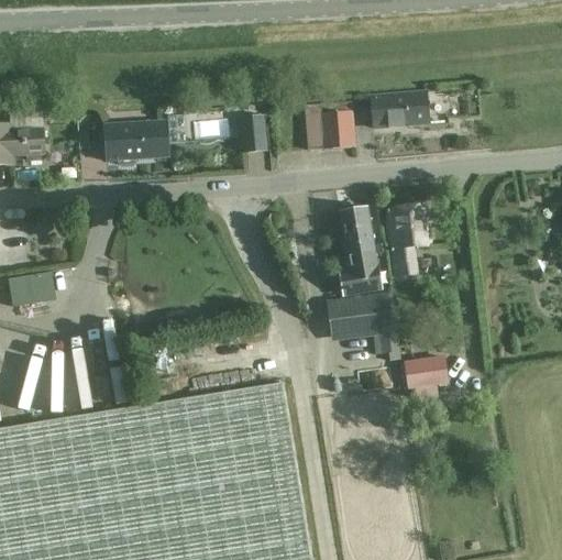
[(372,95),(374,127),(430,122),(428,90),(372,95)]
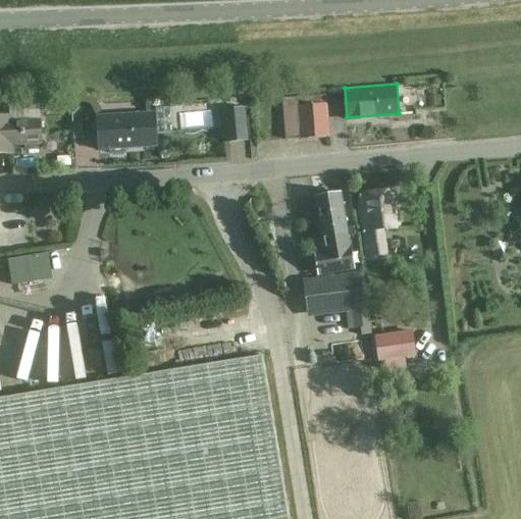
[(287,135),(287,138),(300,137),(330,134),(326,94),(287,97),(287,103),(283,104),(283,111),(287,135)]
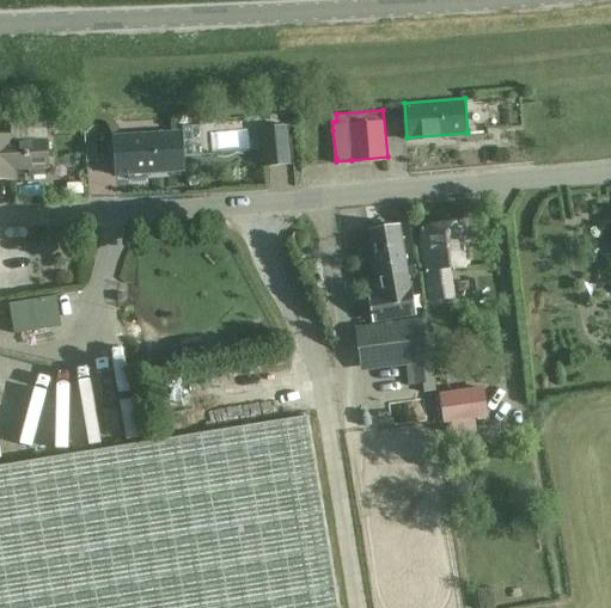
[(262,126),(266,165),(291,163),(287,123),(262,126)]
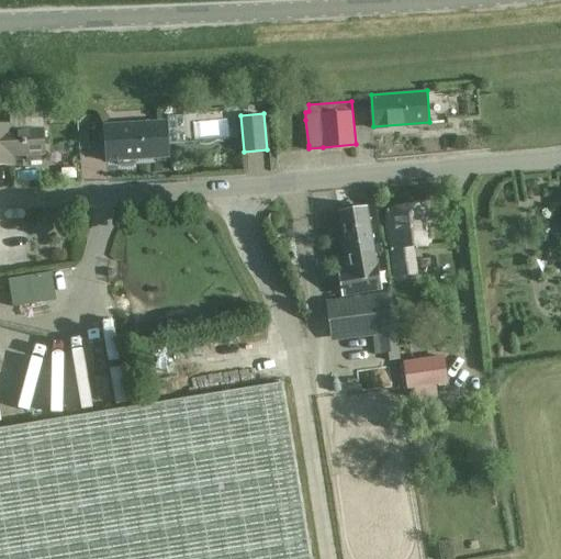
[(119,161),(122,164),(132,164),(135,160),(135,157),(168,156),(167,120),(107,123),(109,159),(118,158),(119,161)]
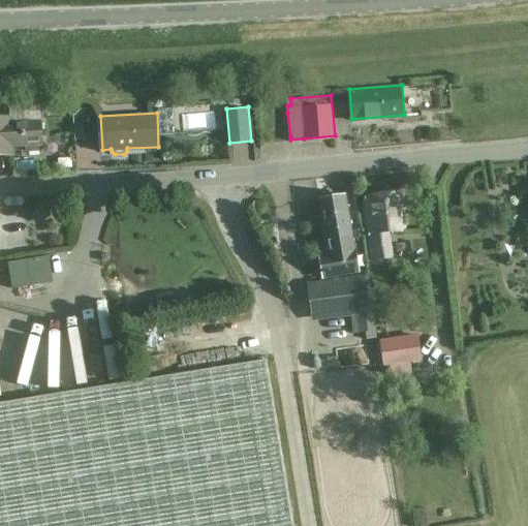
[(9,116),(0,116),(0,153),(12,153),(11,145),(25,145),(26,150),(39,149),(39,144),(42,144),(40,118),(9,120),(9,116)]
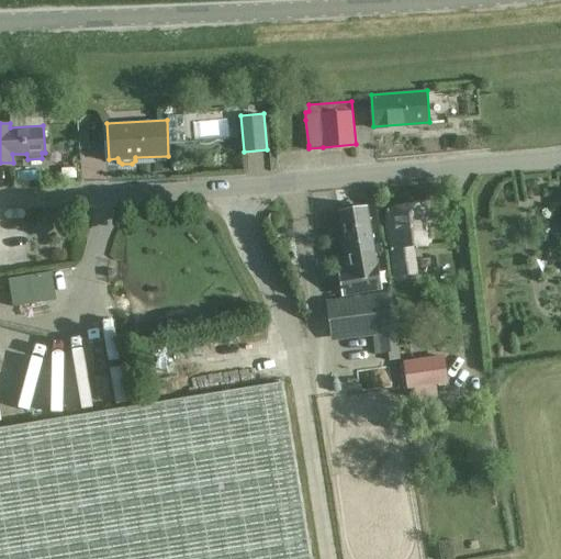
[(384,208),(395,274),(417,270),(413,243),(432,241),(425,201),(384,208)]
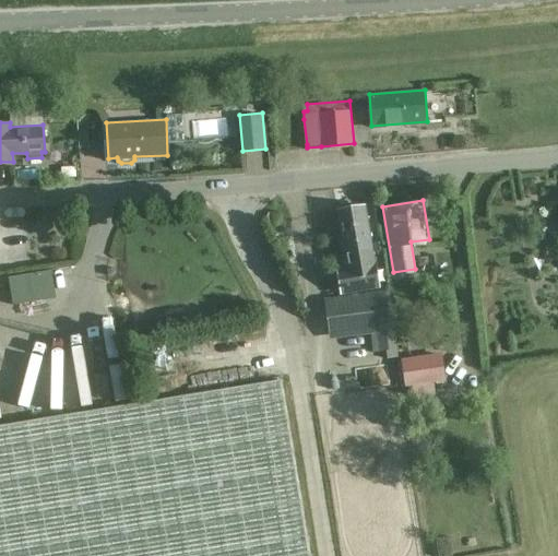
[(337,268),(342,293),(380,286),(372,248),(365,204),(337,209),(346,252),(347,267),(337,268)]
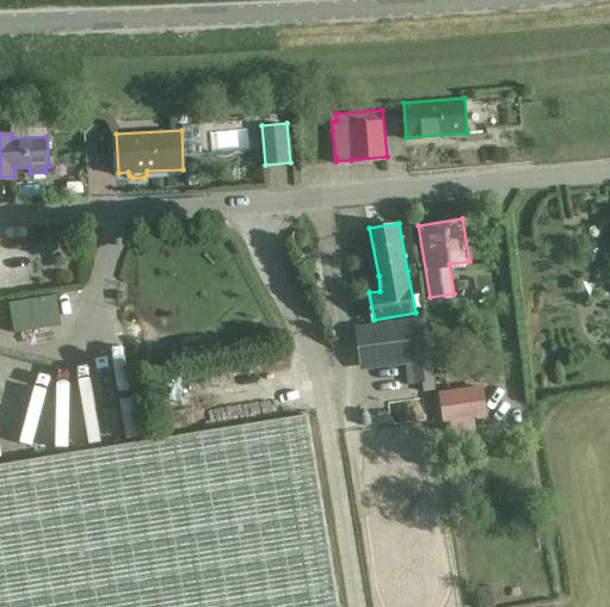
[(413,361),(416,381),(435,378),(426,316),(420,316),(420,315),(355,323),(362,369),(413,361)]
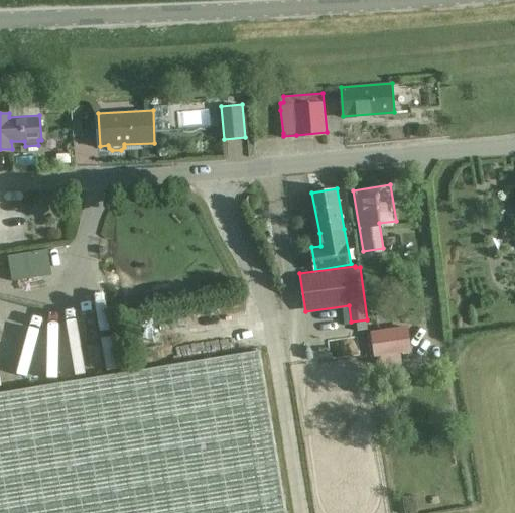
[(381,354),(383,366),(402,363),(400,351),(411,349),(407,325),(371,331),(374,355),(381,354)]
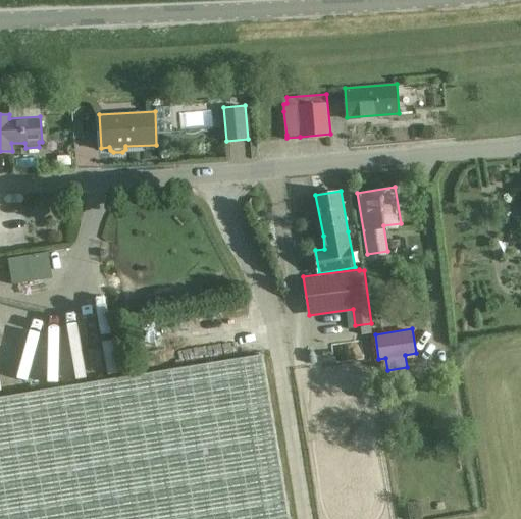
[(72,371),(82,370),(81,347),(71,348),(72,371)]
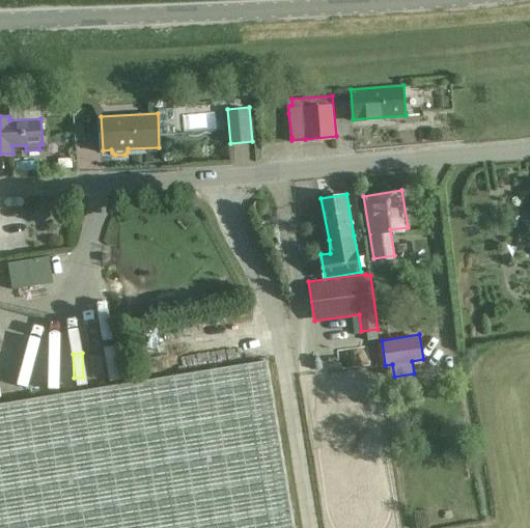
[(295,527),(268,359),(0,403),(0,527),(295,527)]
